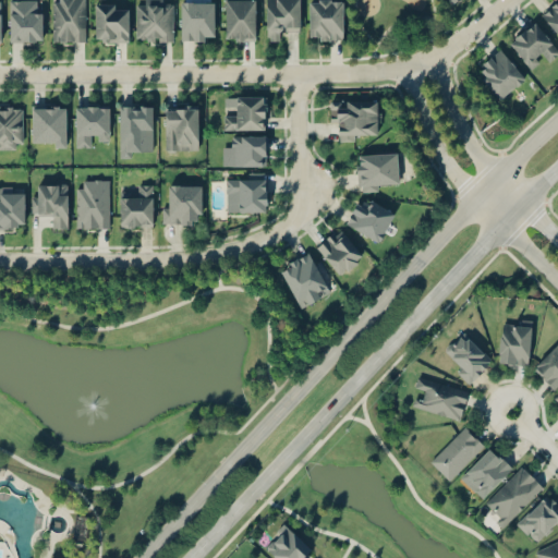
[(9,0),(9,39),(41,39),(41,0),(9,0)]
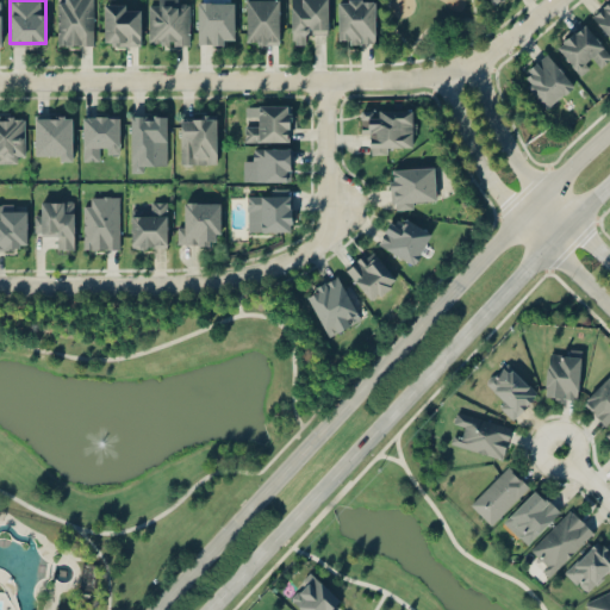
[(93,44),(93,0),(57,0),(57,44),(93,44)]
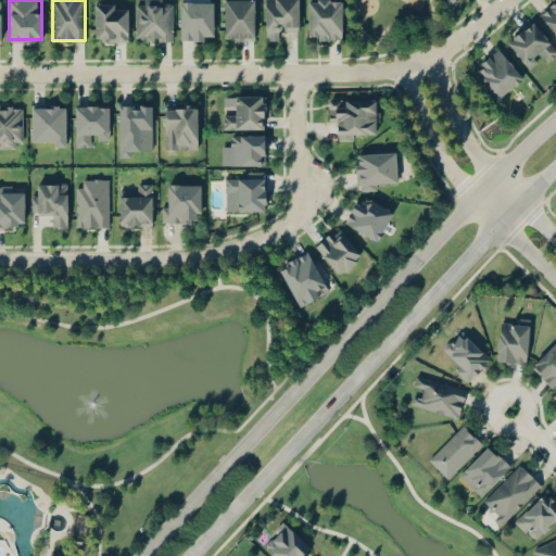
[(135,0),(135,39),(172,39),(172,0),(135,0)]
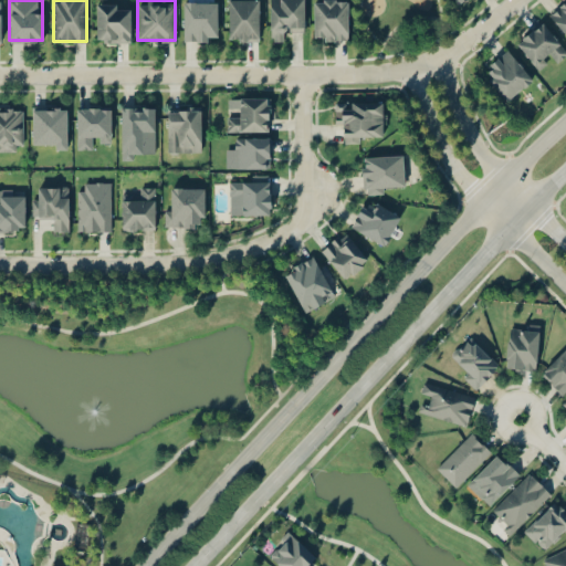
[(228,0),(228,40),(258,40),(258,0),(228,0)]
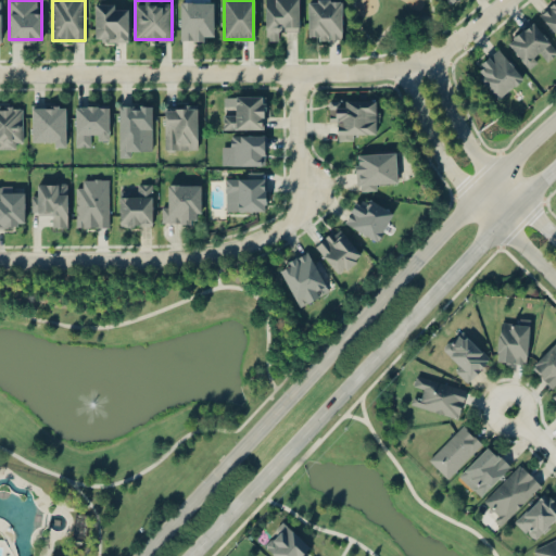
[(299,0),(264,0),(264,39),(276,39),(276,28),(299,28),(299,0)]
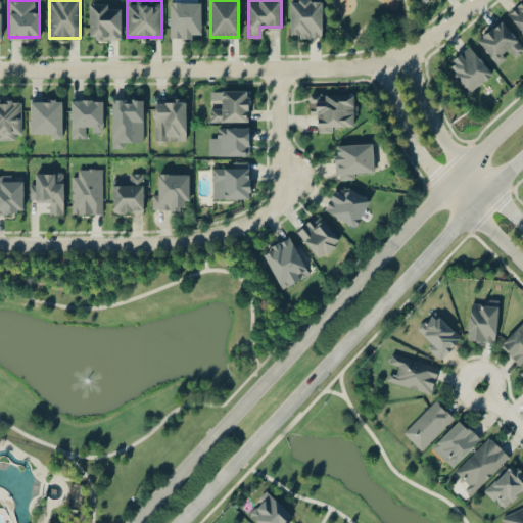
[(289,0),(289,37),(321,37),(321,0),(289,0)]
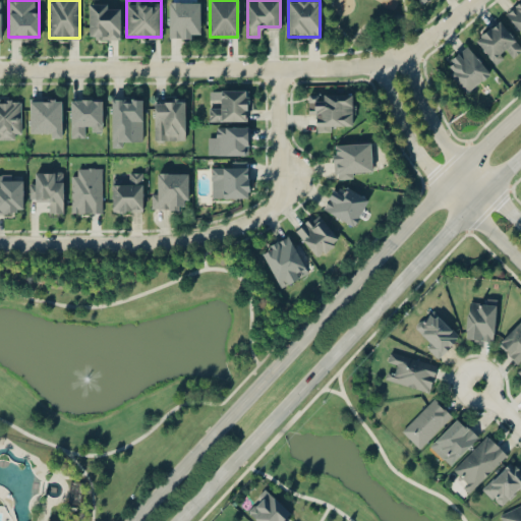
[(520,33),(520,0),(519,0),(504,12),(520,33)]
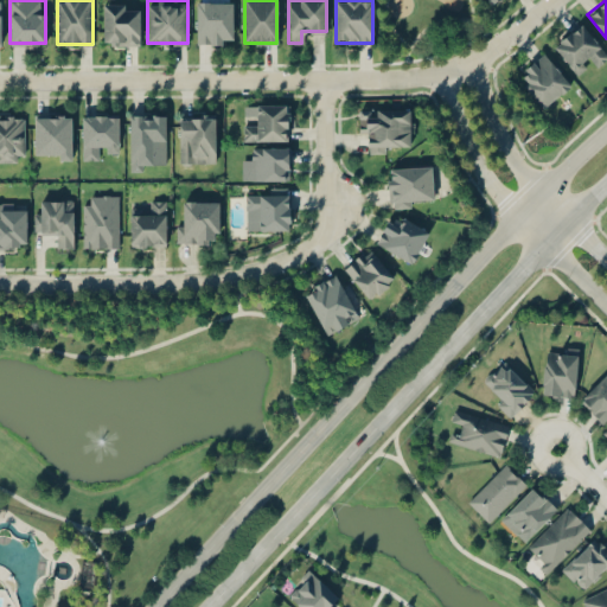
[(196,43),(232,43),(232,1),(196,1),(196,43)]
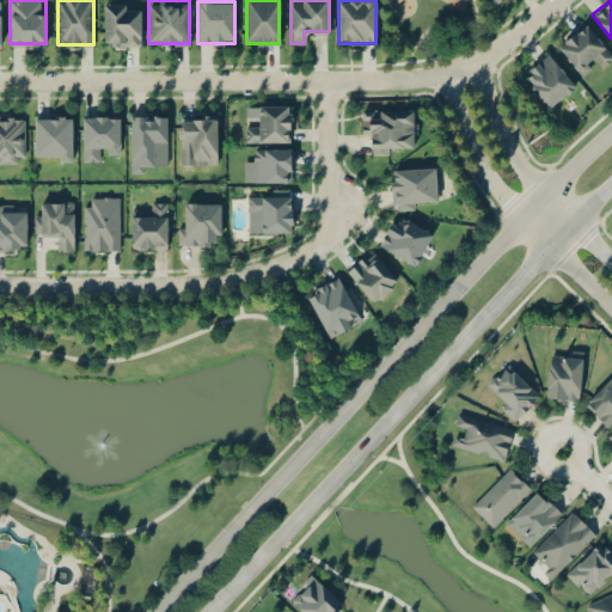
[(140,43),(140,4),(104,4),(104,43),(140,43)]
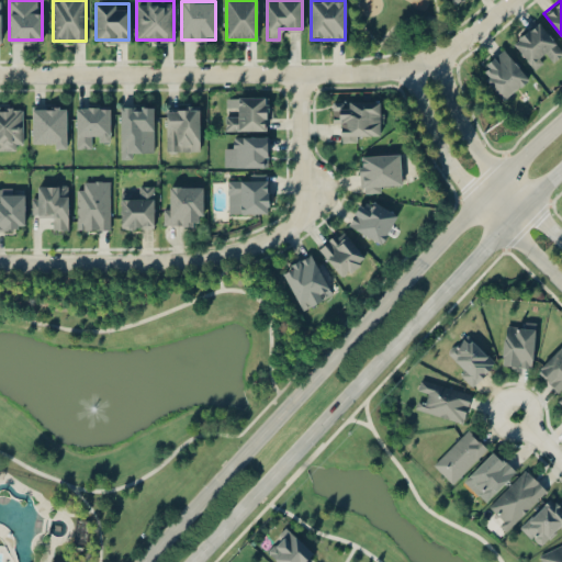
[(512,42),(530,64),(547,49),(554,58),(561,51),(561,48),(537,20),(512,42)]
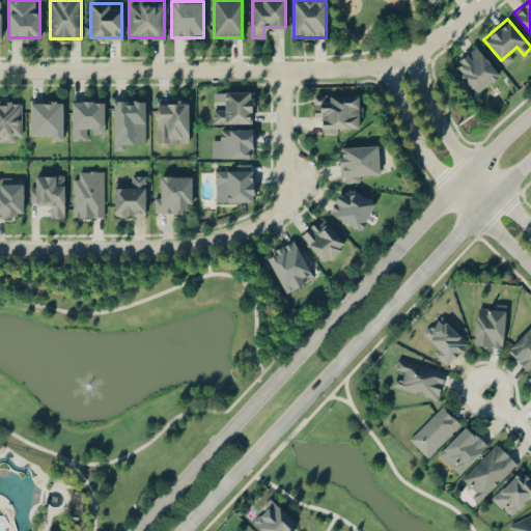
[(474,93),(499,74),(476,46),(451,65),(474,93)]
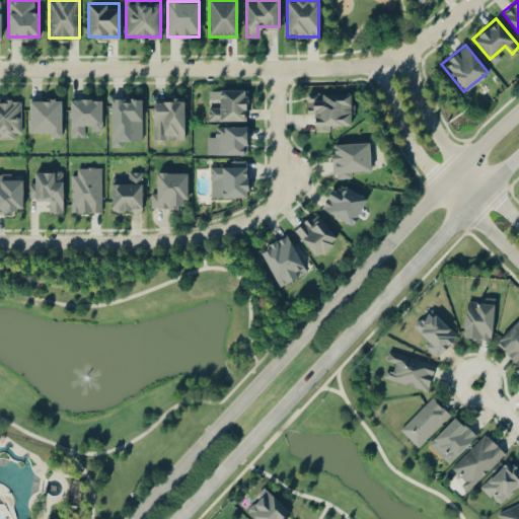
[(246,88),(219,88),(219,108),(208,108),(208,119),(246,119),(246,88)]
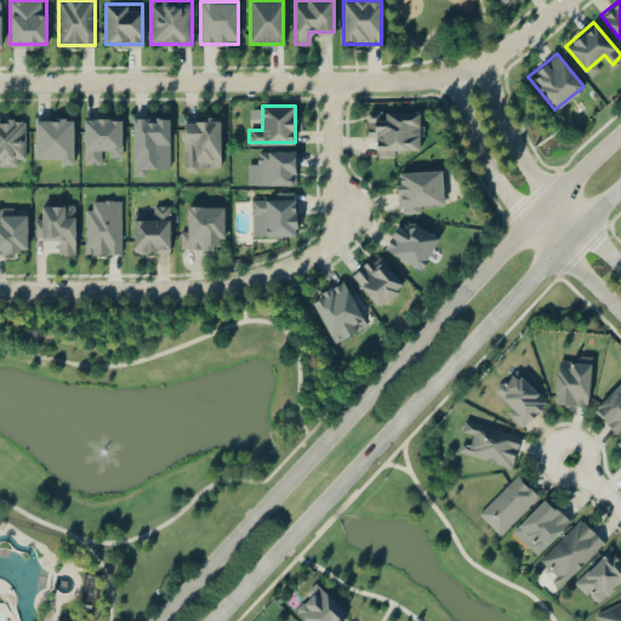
[(377,155),(398,155),(398,146),(420,146),(419,110),(366,110),(366,134),(377,134),(377,155)]
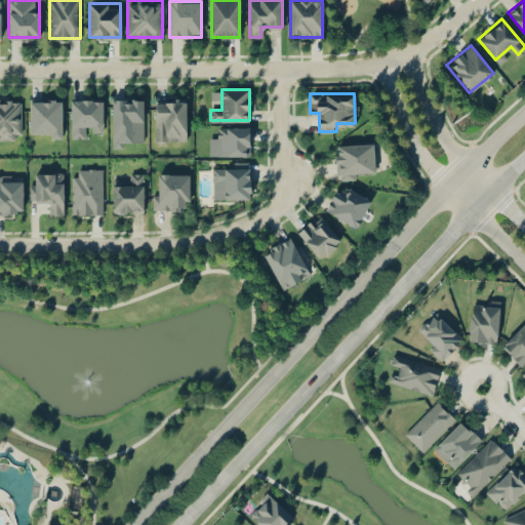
[(21,97),(0,97),(0,137),(21,137),(21,97)]
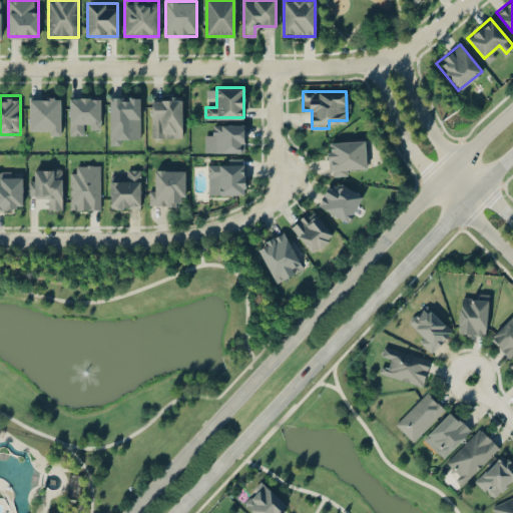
[(59,95),(28,95),(28,133),(59,133),(59,95)]
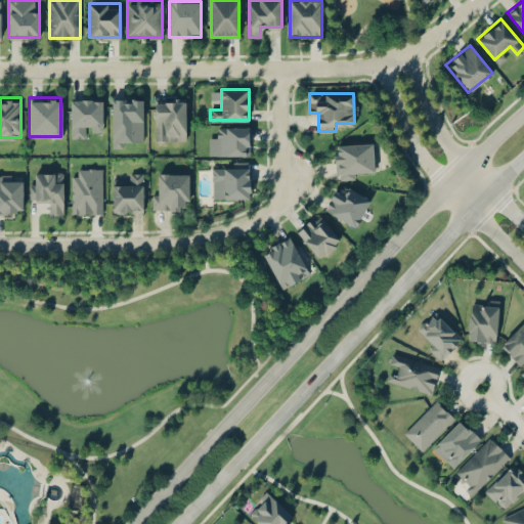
[(71,136),(82,136),(82,126),(102,126),(102,97),(71,97),(71,136)]
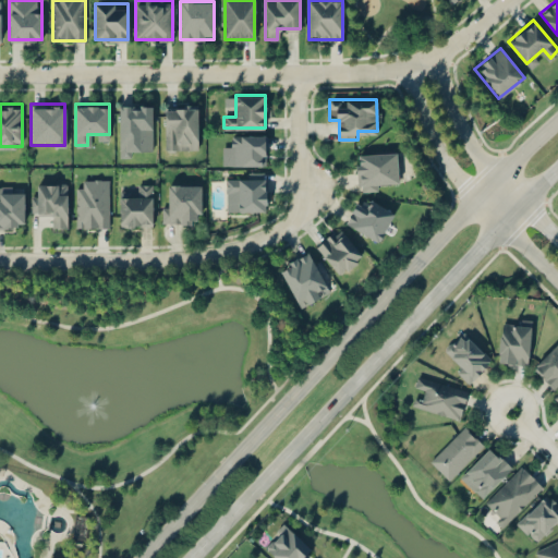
[(119,104),(119,156),(141,156),(141,147),(153,147),(153,104),(119,104)]
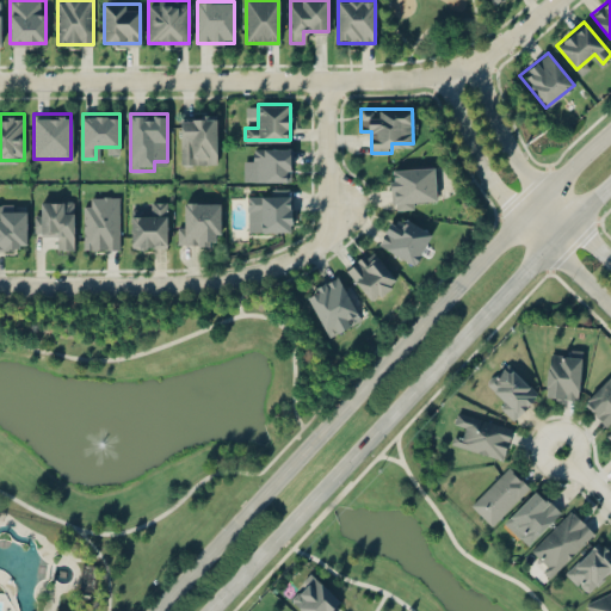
[(216,113),(179,113),(179,164),(216,164),(216,113)]
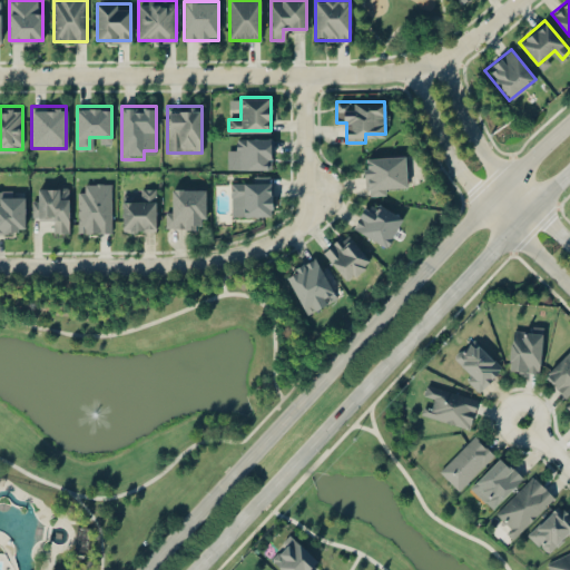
[(271,137),(237,137),(237,168),(271,168),(271,137)]
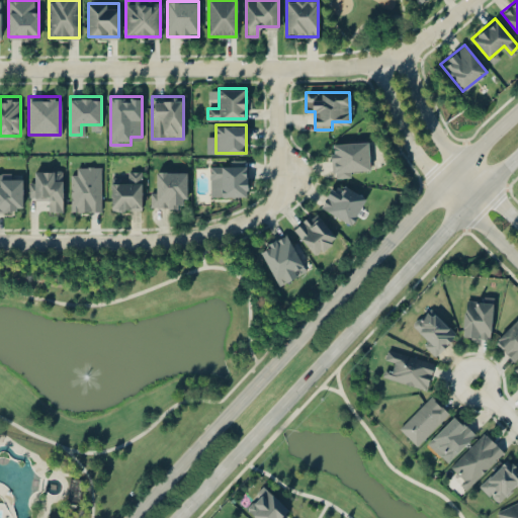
[(370,172),(368,141),(330,144),(332,175),(370,172)]
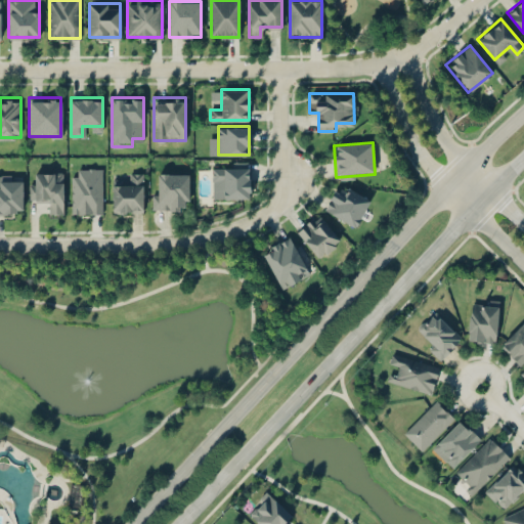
[(212,198),(249,198),(249,161),(223,161),(223,167),(212,167),(212,198)]
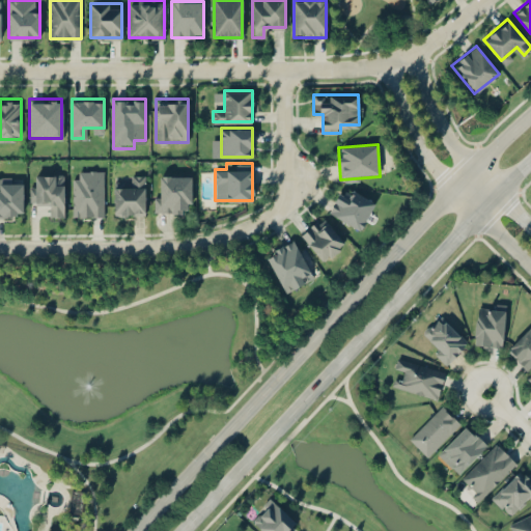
[(73,216),(104,216),(104,170),(73,170),(73,216)]
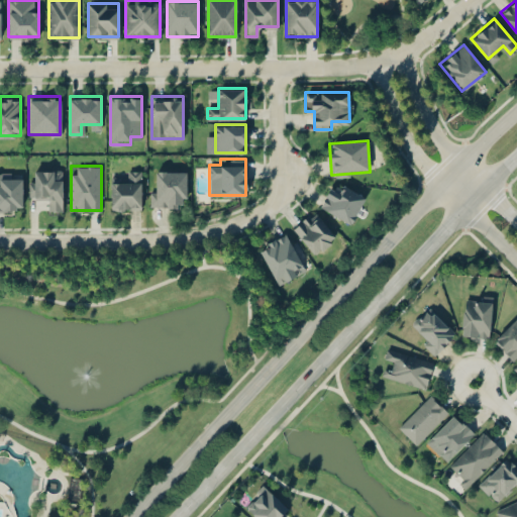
[(63,170),(29,170),(29,200),(46,200),(46,210),(63,210),(63,170)]
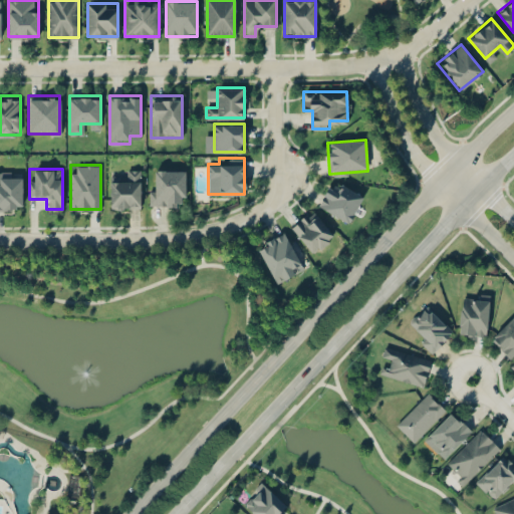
[(140,170),(131,170),(131,179),(109,179),(109,208),(140,208),(140,170)]
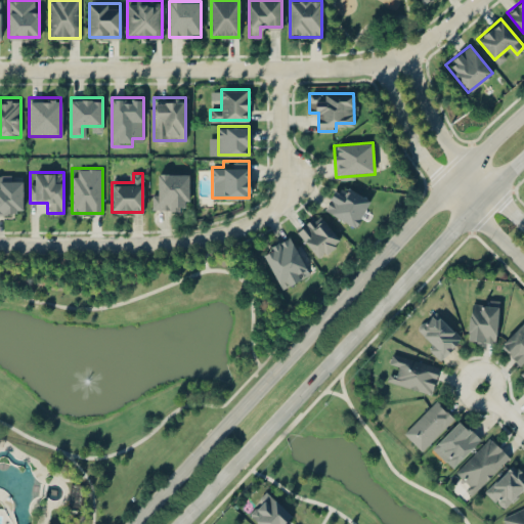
[(151,209),(189,209),(189,173),(160,173),(160,185),(151,185),(151,209)]
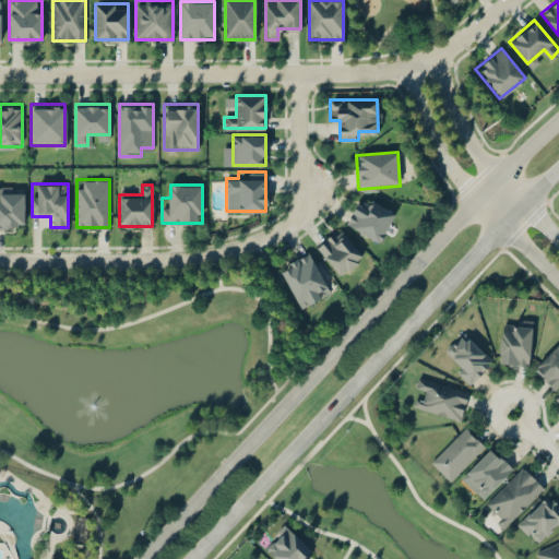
[(0,227),(24,227),(24,186),(0,186),(0,227)]
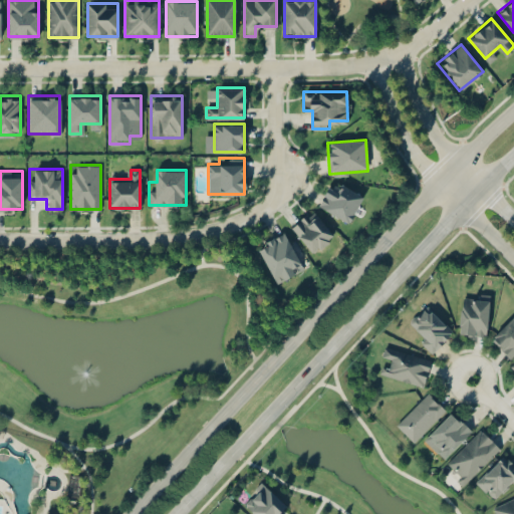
[(317,205),(348,221),(362,194),(340,183),(336,189),(328,185),(317,205)]
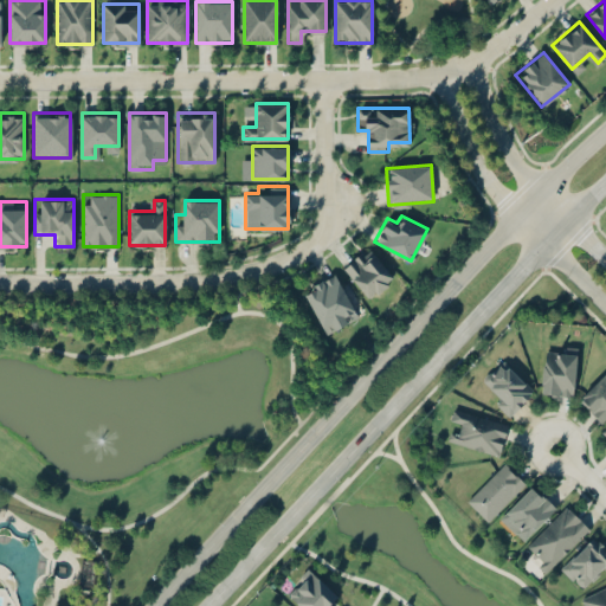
[(393,276),(367,246),(343,268),(369,297),(393,276)]
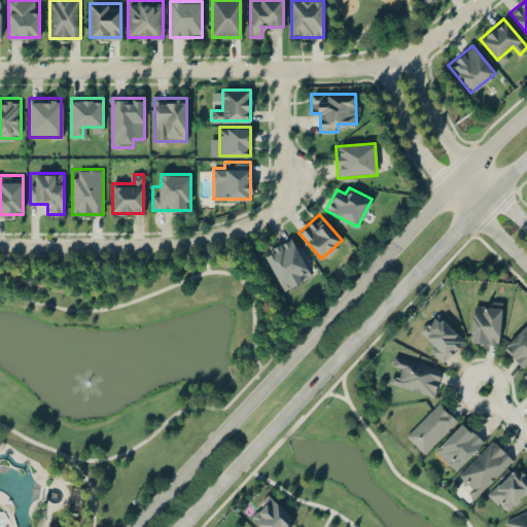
[(264,250),(281,289),(310,276),(293,237),(264,250)]
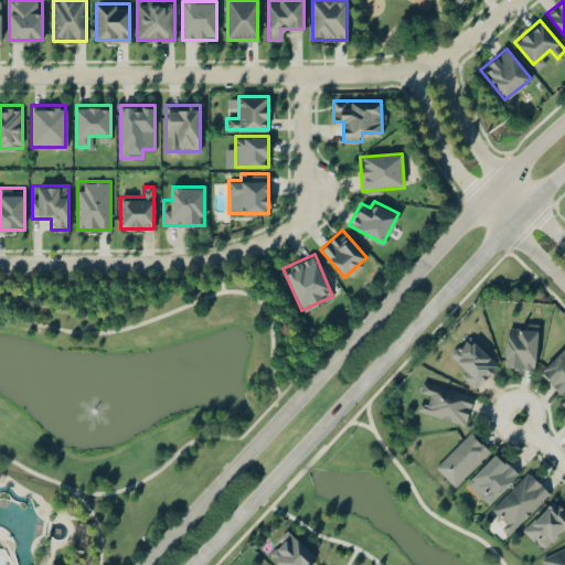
[(536,326),(508,323),(504,366),(533,369),(536,326)]
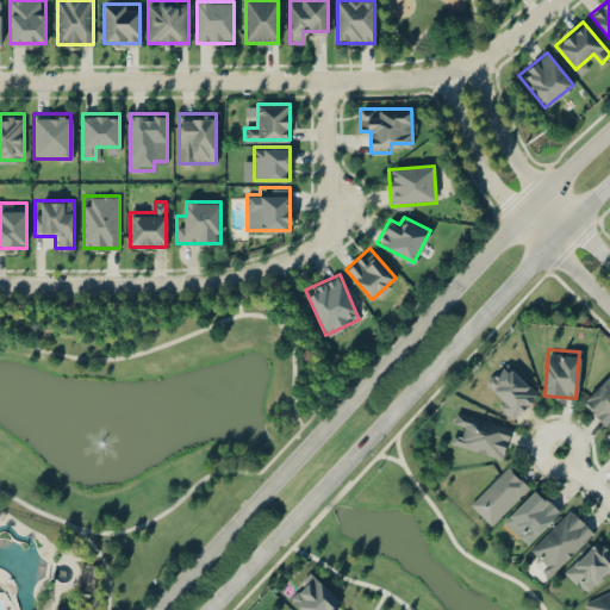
[(495,402),(512,418),(537,392),(505,362),(487,381),(500,394),(495,402)]
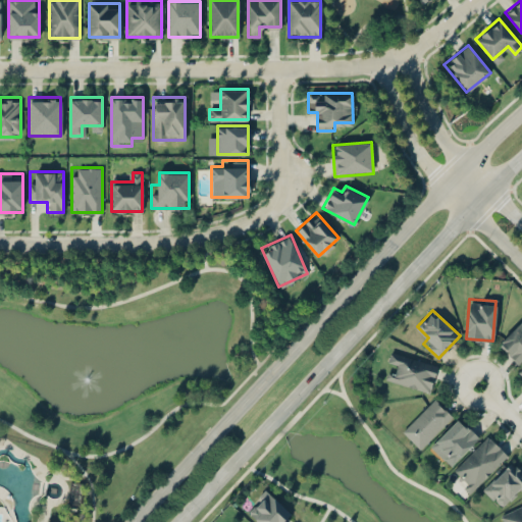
[(521,319),(498,344),(517,363),(521,358),(521,319)]
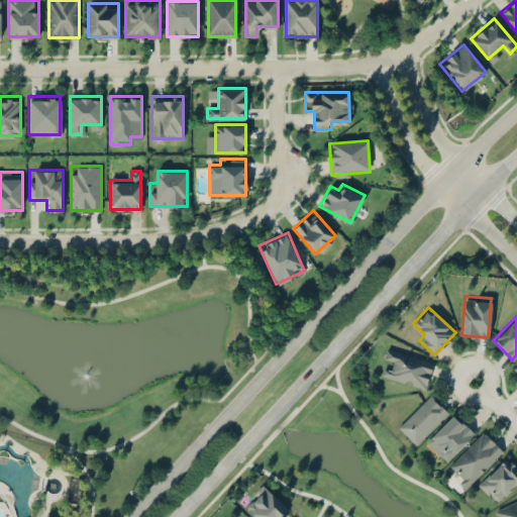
[(394,359),(391,370),(383,368),(381,375),(424,388),(432,360),(387,347),(384,356),(394,359)]
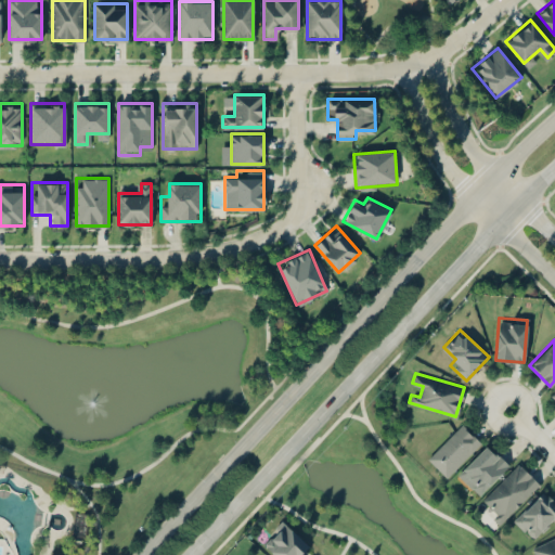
[(446,477),(481,441),(462,423),(427,457),(446,477)]
